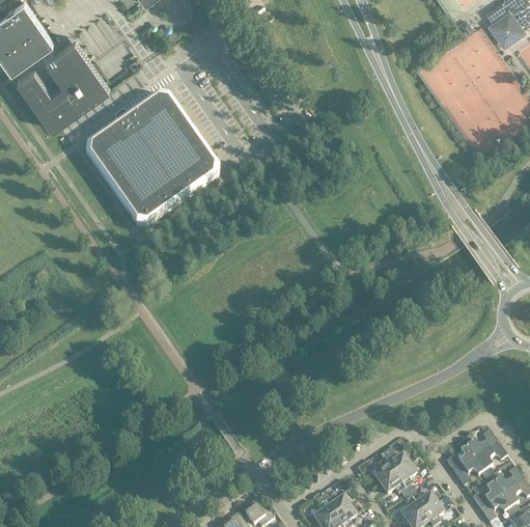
[(0,50),(11,66),(54,36),(27,0),(0,0),(0,50)]
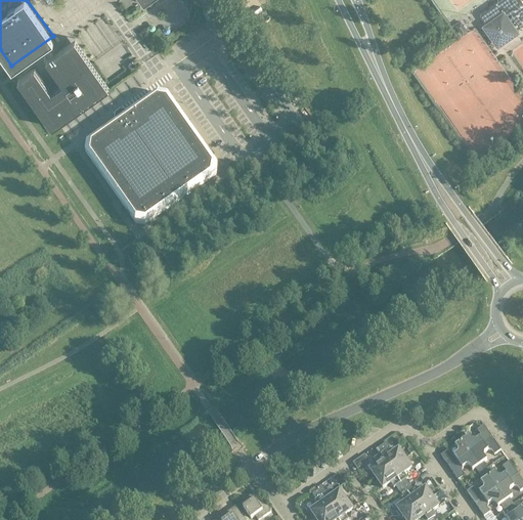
[(522,18),(522,0),(514,0),(503,8),(502,7),(483,20),(496,40),(515,27),(514,26),(522,18)]
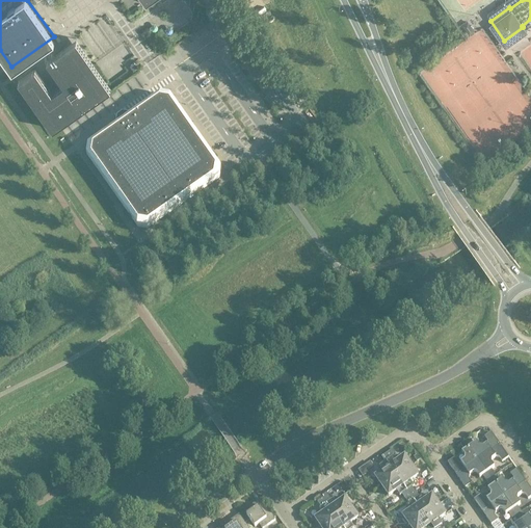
[(75,34),(46,55),(63,79),(52,87),(34,62),(17,75),(52,125),(110,84),(75,34)]
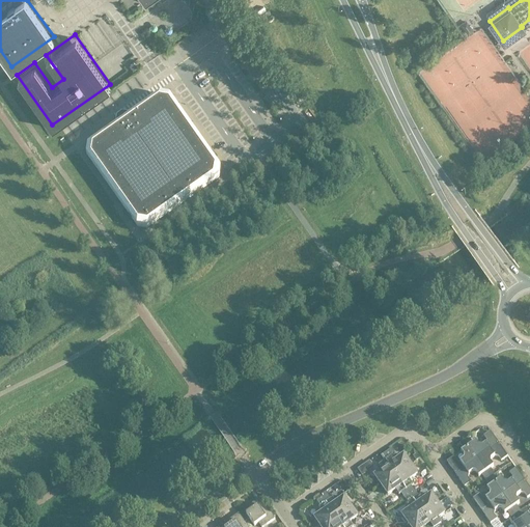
[(169,93),(160,91),(134,110),(135,112),(131,115),(129,112),(124,115),(121,111),(118,113),(121,117),(117,120),(119,123),(115,127),(113,123),(87,142),(86,151),(123,204),(136,223),(146,225),(218,174),(219,165),(206,146),(169,93)]
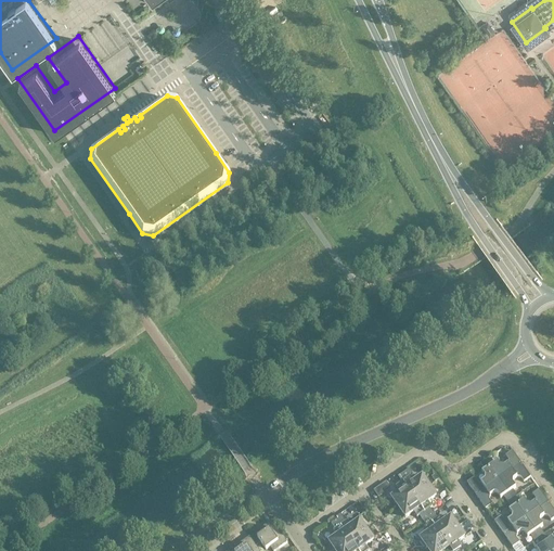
[(489,453),(484,457),(498,476),(520,460),(518,458),(517,459),(515,455),(516,453),(511,447),(504,452),(507,457),(506,460),(503,462),(500,462),(497,458),(493,460),(489,453)]
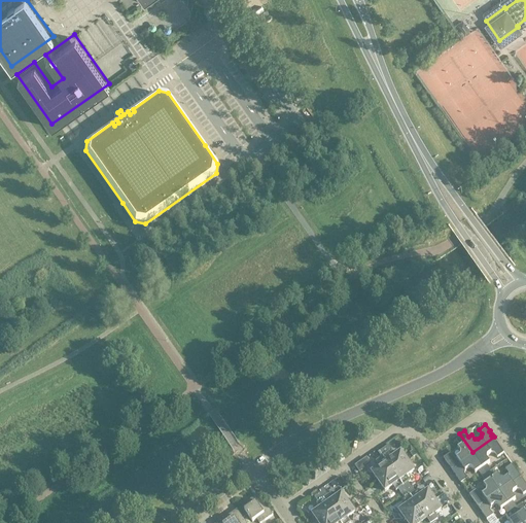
[(472,452),(459,433),(455,437),(459,443),(456,445),(459,449),(459,452),(455,455),(452,454),(449,450),(443,455),(448,462),(449,461),(450,464),(449,464),(451,467),(472,452)]
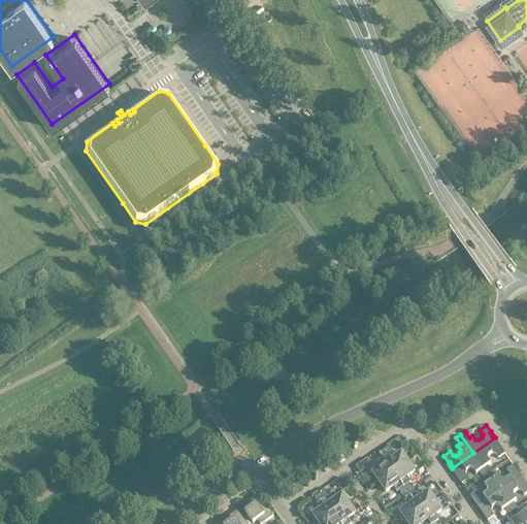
[(497,440),(495,437),(473,453),(487,471),(491,468),(487,462),(490,460),(487,456),(487,453),(491,450),(494,451),(497,455),(503,450),(498,443),(497,444),(496,440),(497,440)]
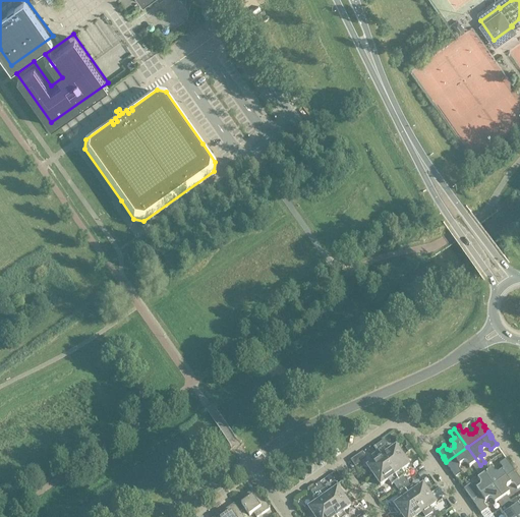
[(379,440),(373,443),(388,462),(402,452),(395,443),(388,448),(384,443),(383,445),(379,440)]
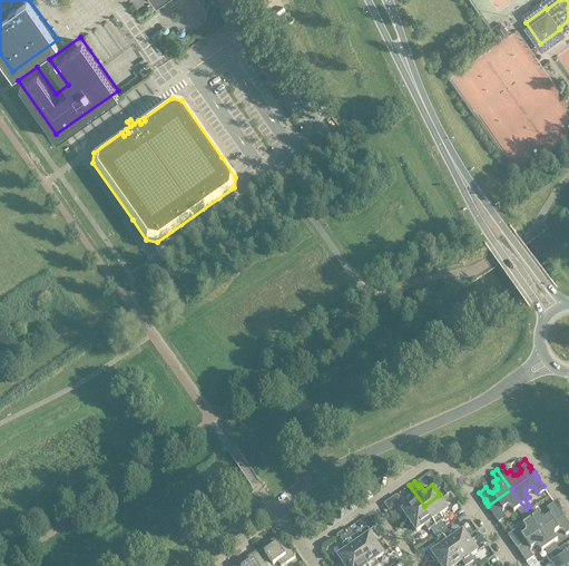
[(424,506),(409,485),(403,489),(408,495),(405,496),(409,501),(401,507),(409,517),(424,506)]
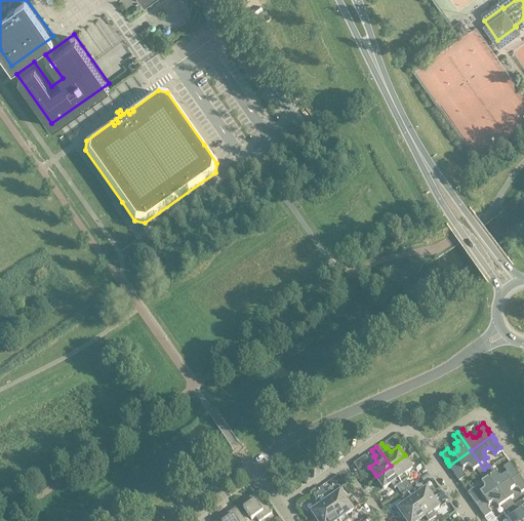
[(484,469),(471,450),(449,466),(451,468),(452,467),(453,470),(452,470),(458,478),(465,473),(461,469),(462,466),(466,463),(469,464),(472,468),(475,466),(479,472),(484,469)]
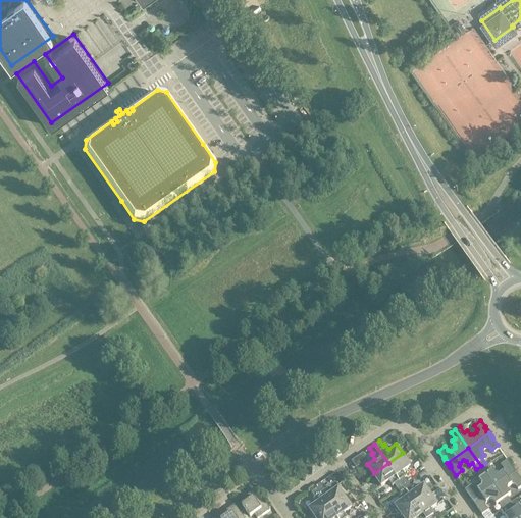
[(409,462),(403,453),(388,463),(402,482),(407,479),(403,474),(405,473),(402,468),(409,462)]
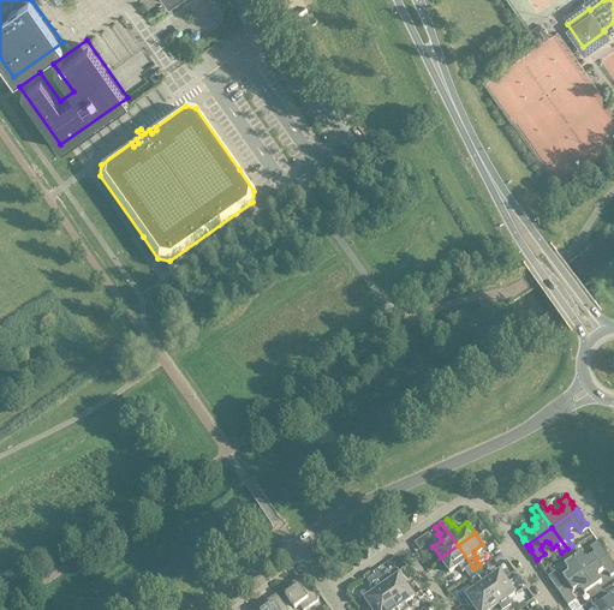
[(413,538),(413,539),(418,545),(424,542),(419,534),(413,538)]
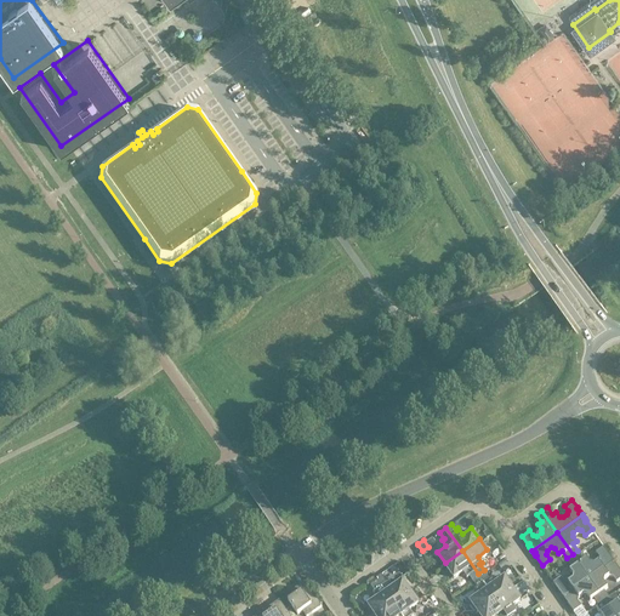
[(582,557),(578,551),(573,554),(587,575),(613,558),(610,554),(609,555),(604,548),(606,548),(602,543),(595,548),(598,553),(597,557),(593,560),(590,559),(586,554),(582,557)]
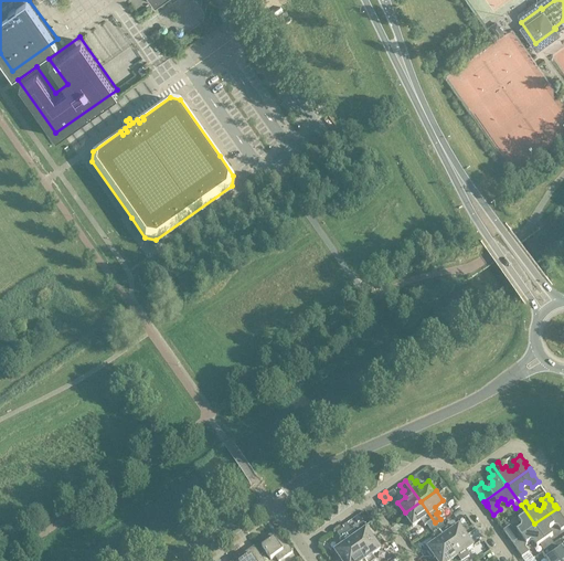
[(435,522),(421,501),(405,512),(412,522),(419,517),(424,522),(426,521),(429,527),(435,522)]
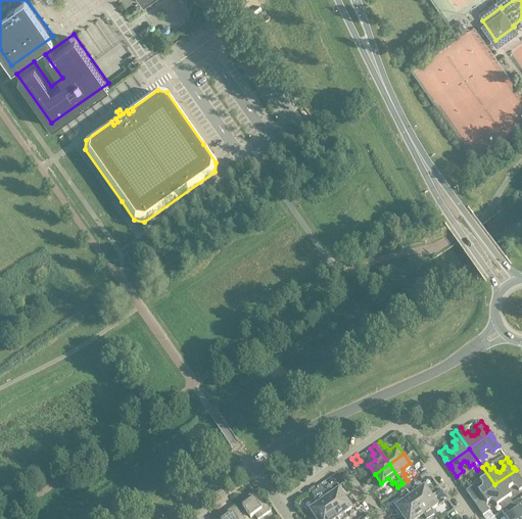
[(494,484),(482,467),(477,470),(481,475),(478,477),(481,482),(481,485),(477,487),(474,487),(471,483),(465,487),(470,496),(471,494),(472,497),(472,498),(473,500),(494,484)]
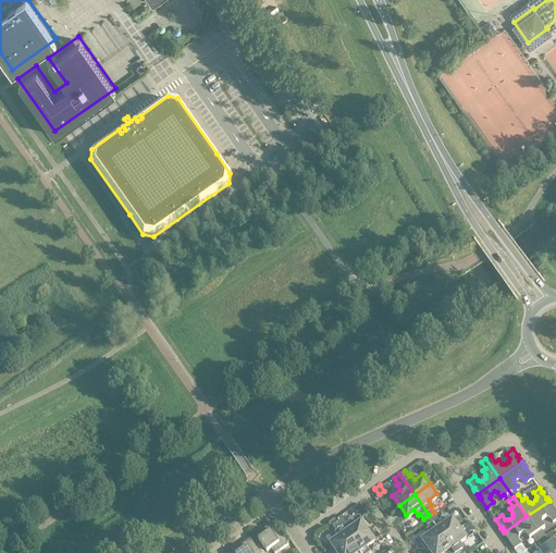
[(552,503),(550,501),(527,516),(541,536),(545,532),(541,526),(544,524),(541,519),(541,516),(545,514),(548,514),(552,518),(555,515),(555,510),(553,505),(552,506),(551,504),(552,503)]
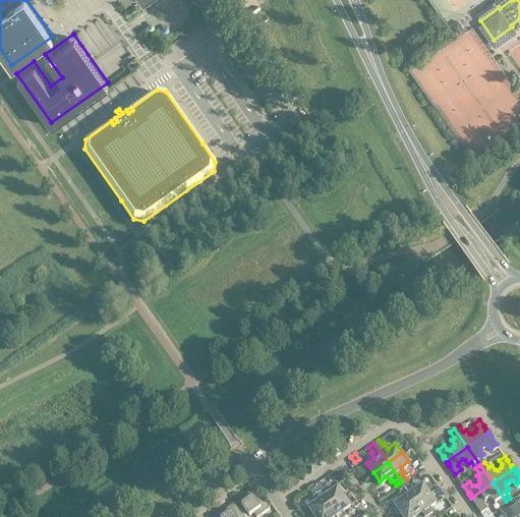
[(409,482),(406,478),(401,481),(414,501),(428,491),(422,481),(415,486),(411,481),(409,482)]
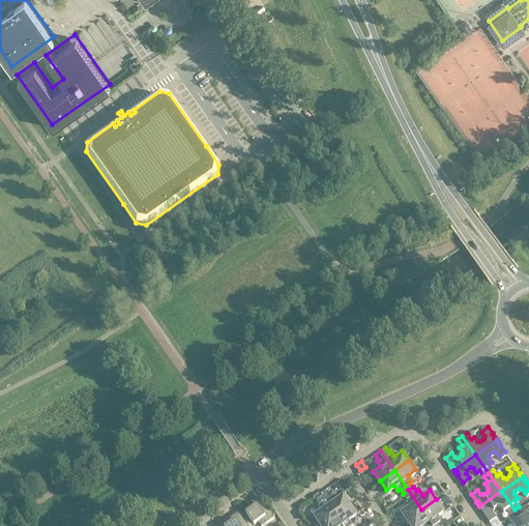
[(325,490),(321,493),(334,513),(349,502),(343,493),(334,498),(331,493),(329,494),(325,490)]
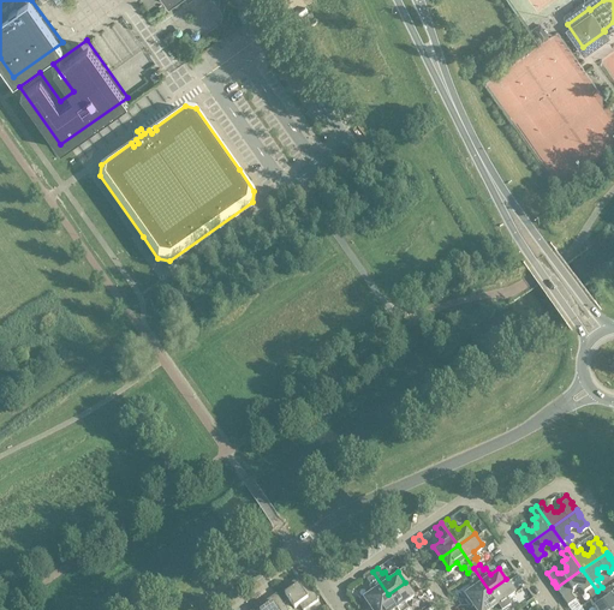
[(489,591),(474,568),(468,573),(471,578),(469,580),(474,586),(465,592),(472,603),(489,591)]
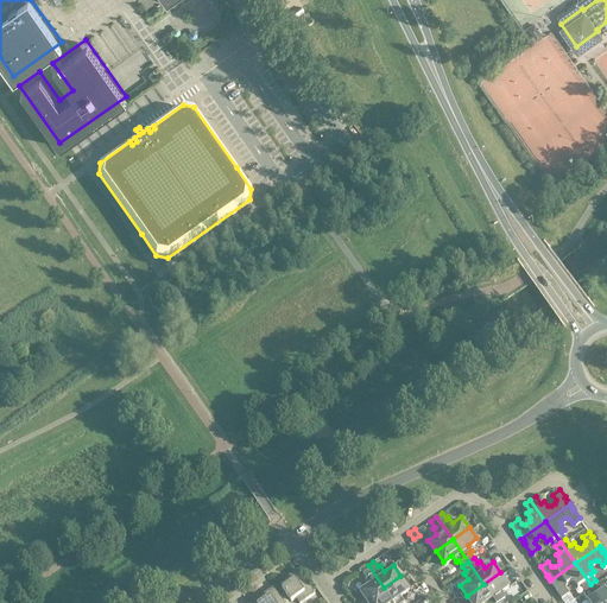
[(590,584),(575,563),(550,581),(552,583),(554,583),(555,585),(554,586),(561,595),(568,590),(564,585),(566,582),(569,578),(573,578),(576,584),(580,582),(585,588),(590,584)]
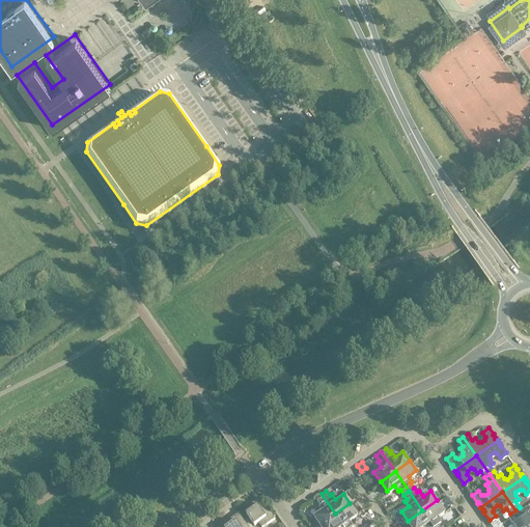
[(335,514),(322,494),(316,498),(319,502),(317,504),(322,509),(313,515),(321,524),(335,514)]
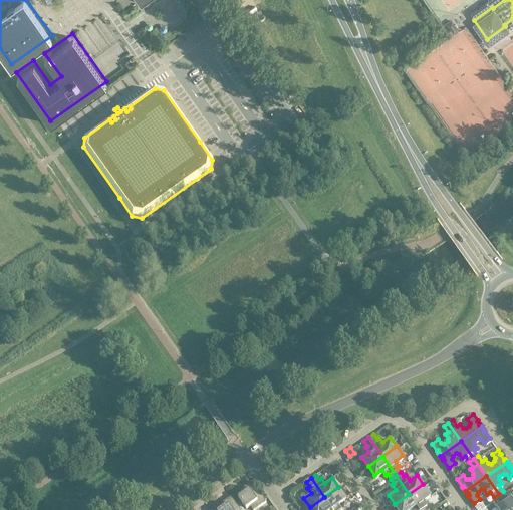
[(237,494),(245,505),(249,503),(253,507),(265,499),(251,479),(244,483),(247,487),(237,494)]
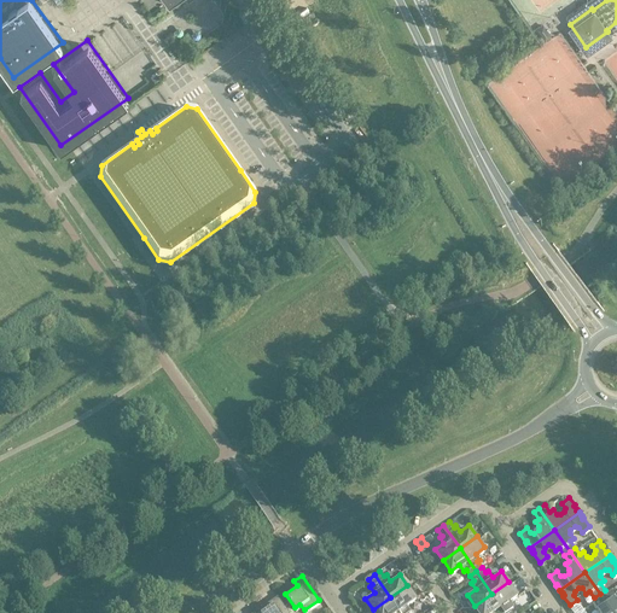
[(517,593),(508,582),(492,594),(505,612),(512,612),(513,612),(510,607),(512,605),(507,599),(517,593)]
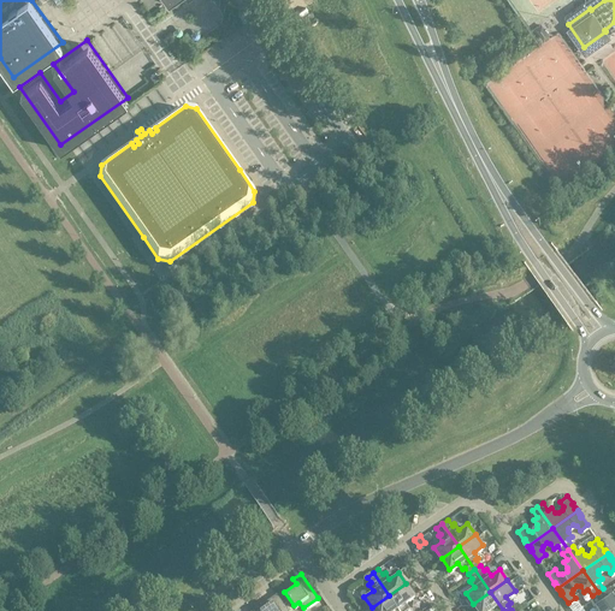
[(413,594),(406,583),(389,595),(400,610),(408,610),(407,609),(409,606),(404,600),(413,594)]
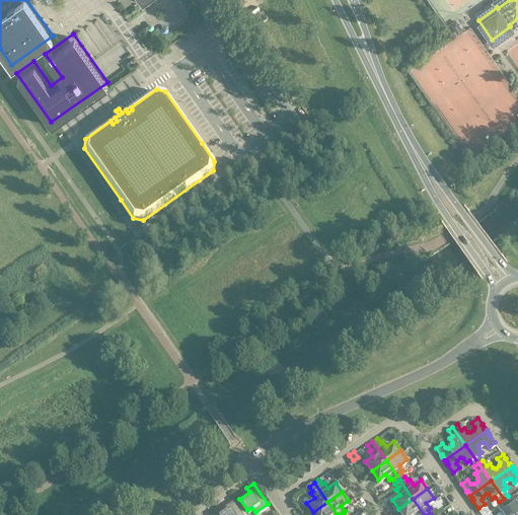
[(512,502),(508,496),(504,499),(514,514),(517,514),(517,503),(517,504),(515,500),(512,502)]
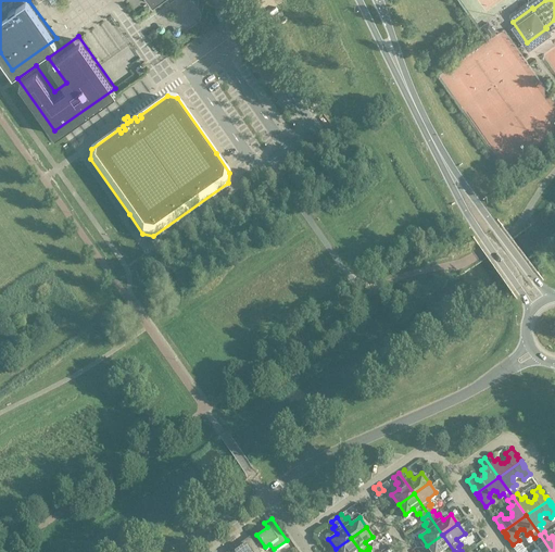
[(242,539),(244,543),(234,551),(235,551),(261,551),(249,534),(242,539)]
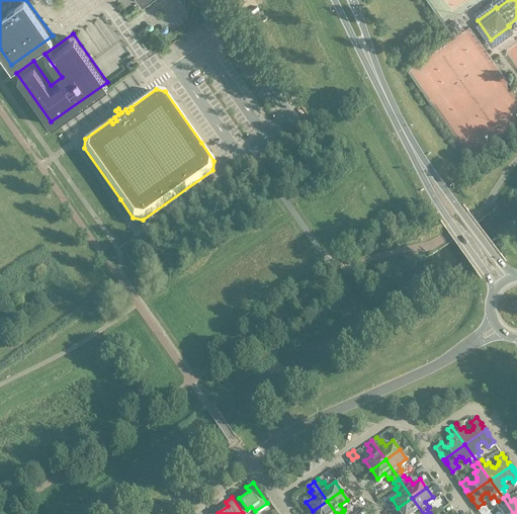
[(423,513),(412,498),(398,508),(402,513),(408,513),(412,512),(413,513),(423,513)]
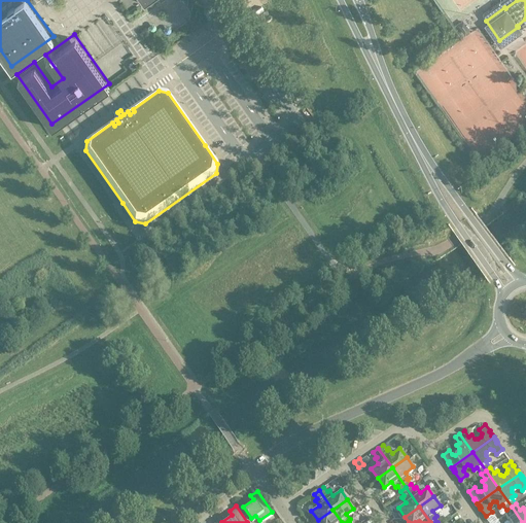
[(522,522),(512,507),(506,510),(504,511),(510,517),(507,518),(511,522),(500,522),(522,522)]
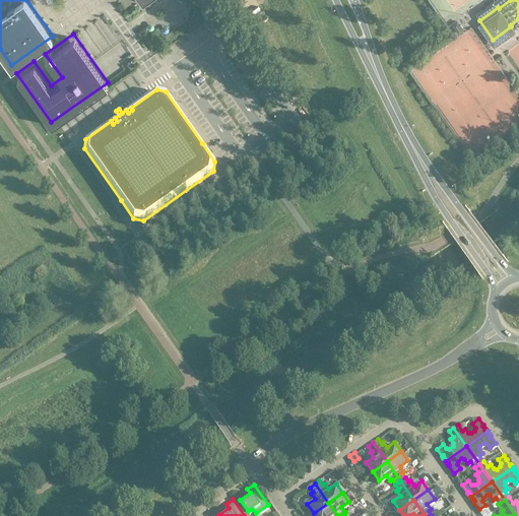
[(337,515),(328,503),(314,513),(315,515),(337,515)]
